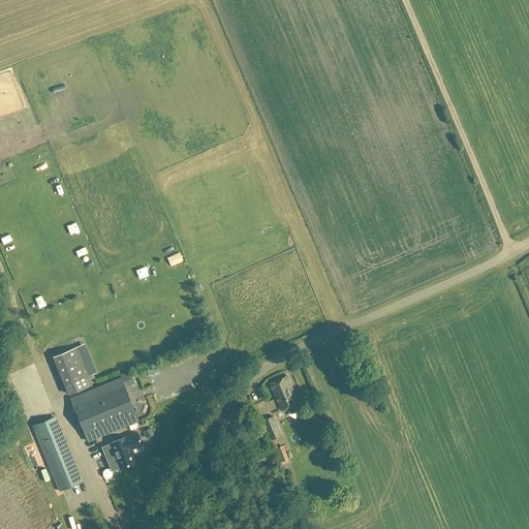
[(143,287),(153,285),(150,272),(139,274),(143,287)]
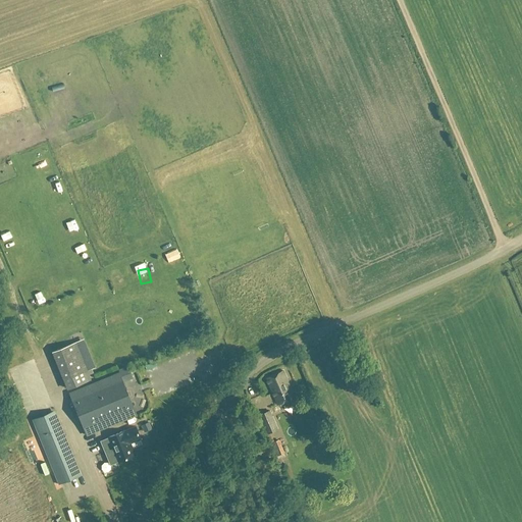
[(116,281),(121,294),(131,290),(125,277),(116,281)]
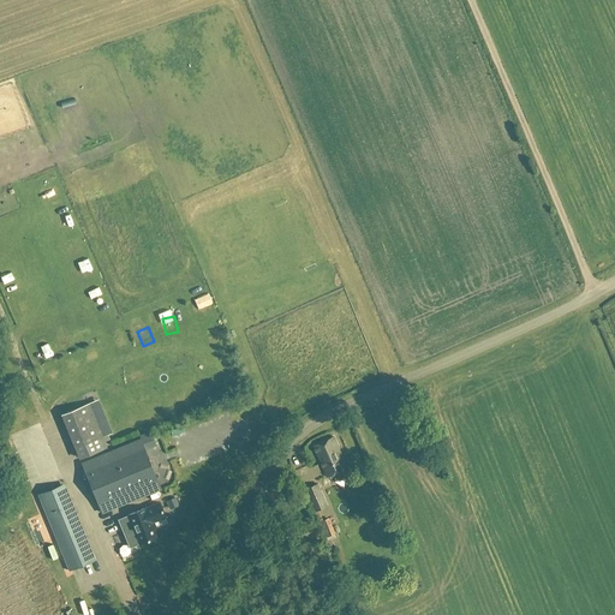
[(94,346),(105,341),(97,328),(88,334),(94,346)]
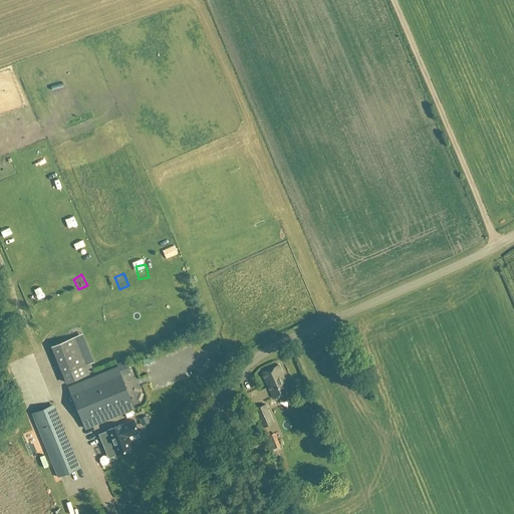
[(59,279),(52,283),(60,296),(66,293),(59,279)]
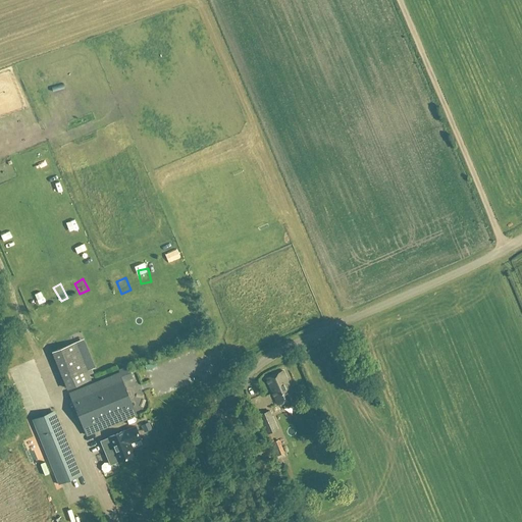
[(103,289),(109,301),(118,297),(111,283),(103,289)]
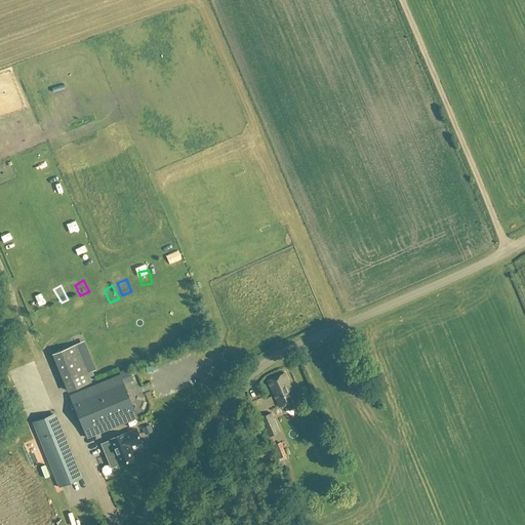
[(45,296),(38,300),(43,311),(50,308),(45,296)]
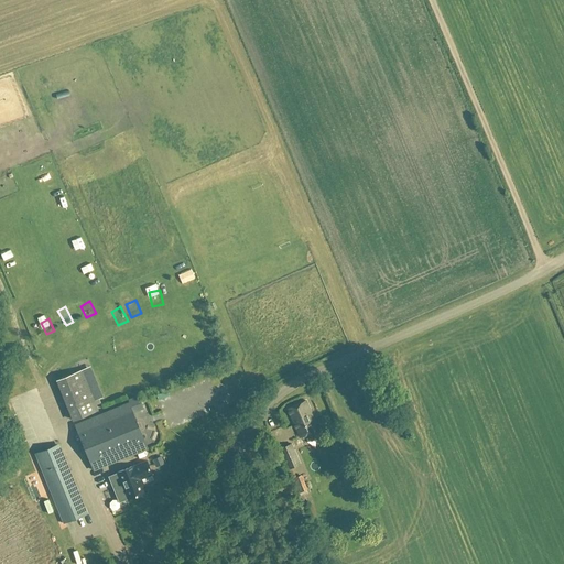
[(45,342),(51,354),(61,349),(55,337),(45,342)]
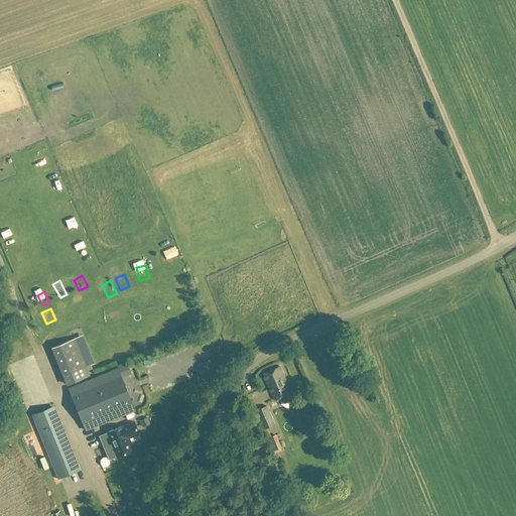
[(66,383),(89,374),(75,339),(51,349),(66,383)]
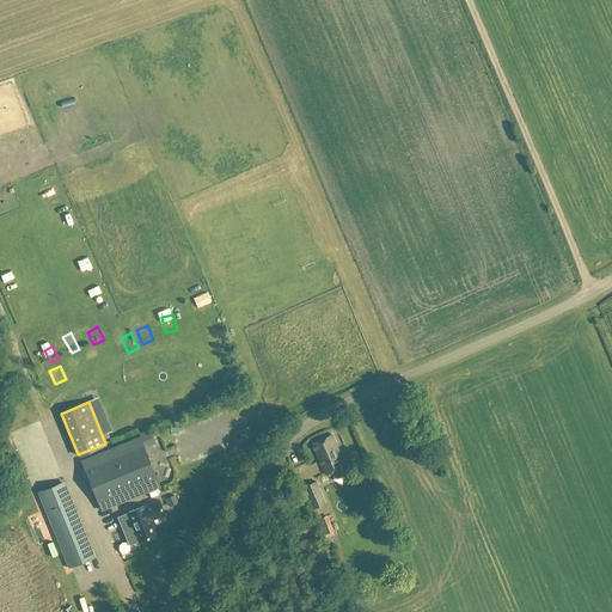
[(16,429),(30,424),(25,412),(12,417),(16,429)]
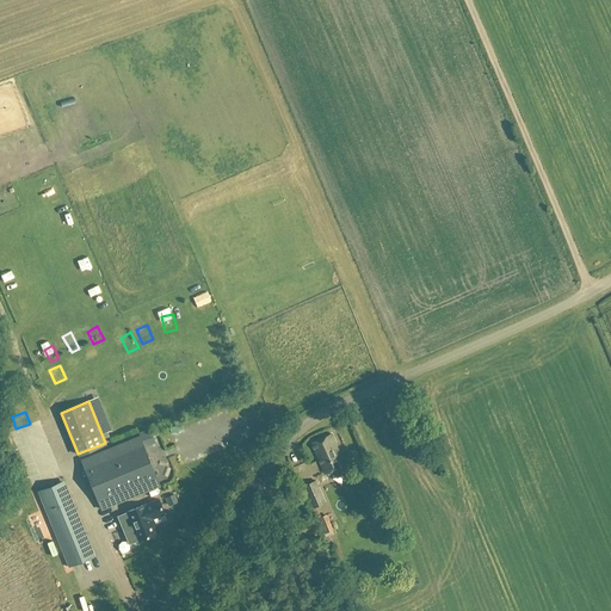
[(160,486),(143,448),(155,443),(149,429),(139,433),(140,436),(81,461),(103,510),(160,486)]
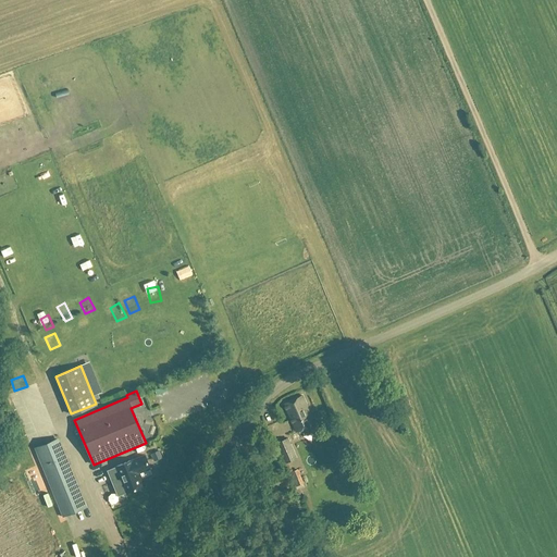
[(284,404),(297,432),(314,424),(302,396),(284,404)]
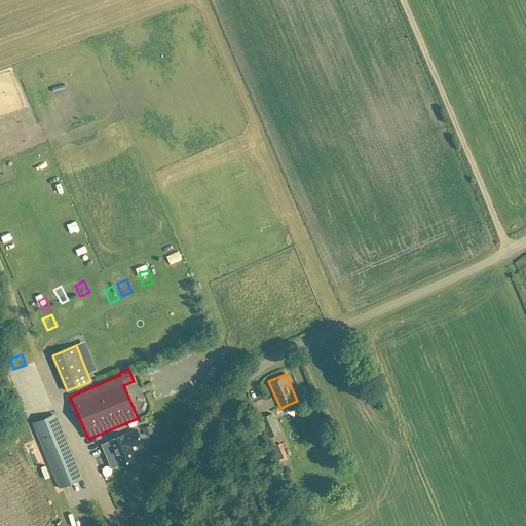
[(134,400),(143,397),(141,390),(132,393),(134,400)]
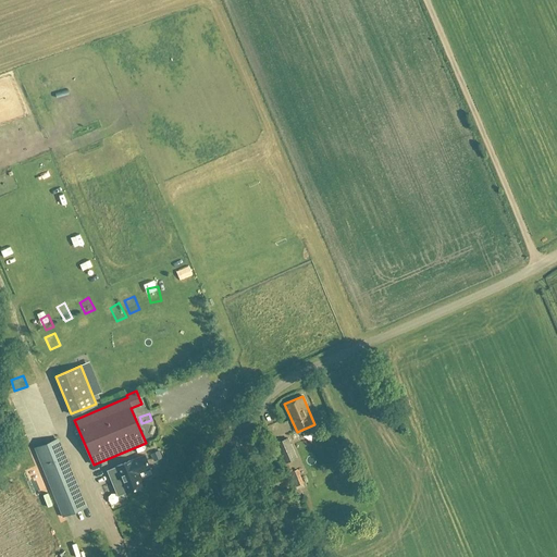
[(289,437),(277,442),(285,462),(298,458),(289,437)]
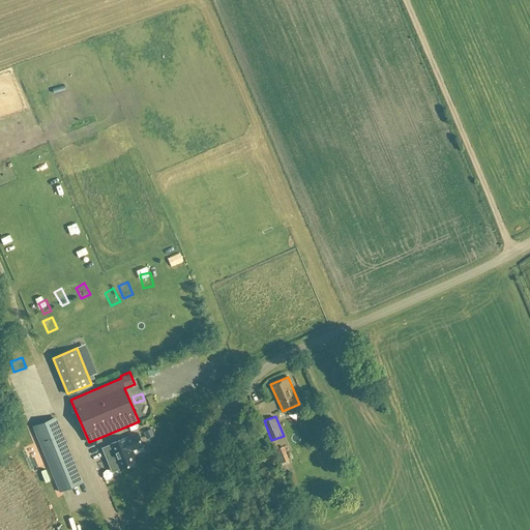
[(32,427),(39,442),(60,492),(82,482),(62,433),(56,417),(32,427)]
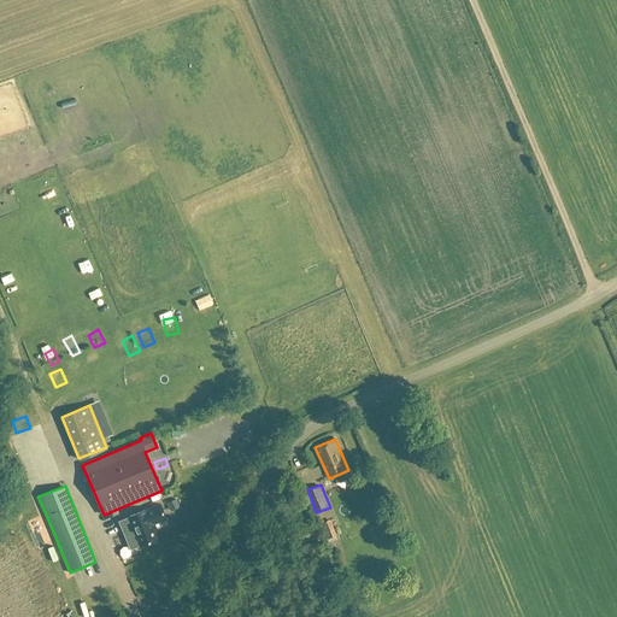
[(150,510),(148,509),(125,518),(125,519),(119,522),(130,548),(136,546),(137,547),(160,538),(156,524),(166,519),(160,505),(150,510)]
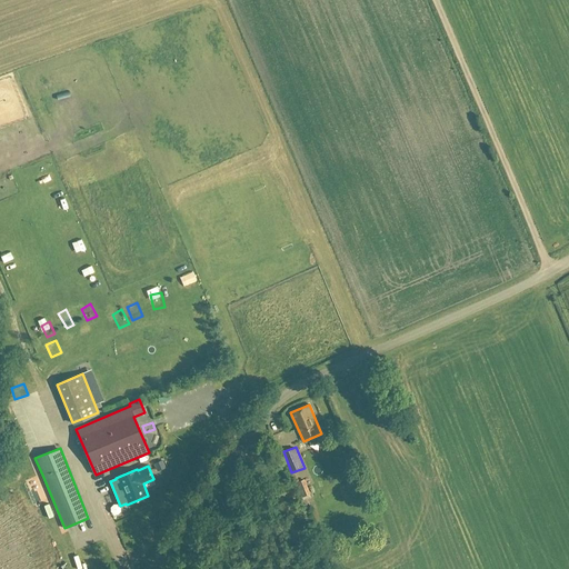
[(358,487),(363,483),(358,471),(352,473),(358,487)]
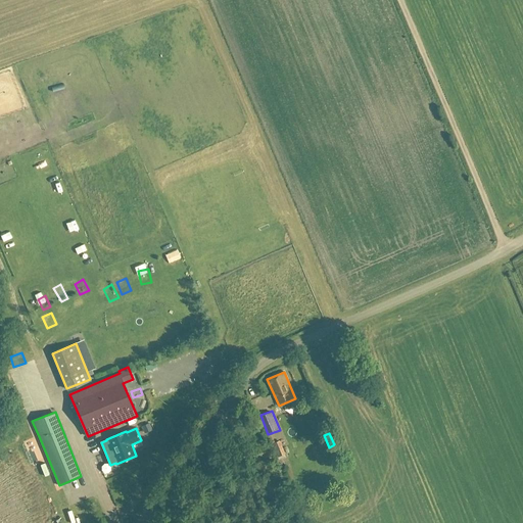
[(285,453),(280,439),(272,442),(277,457),(285,453)]
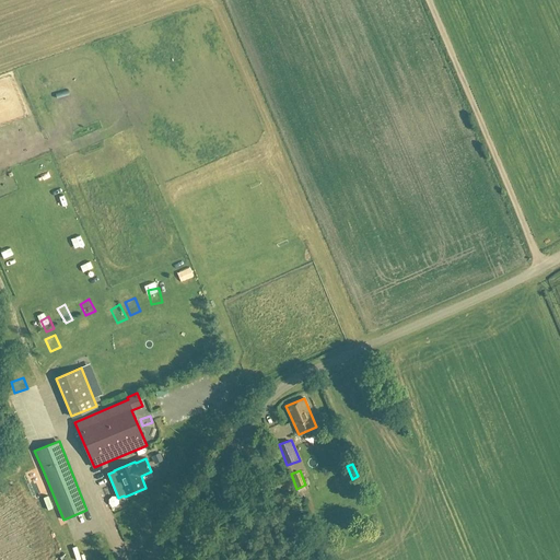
[(156,504),(154,499),(135,506),(137,512),(156,504)]
